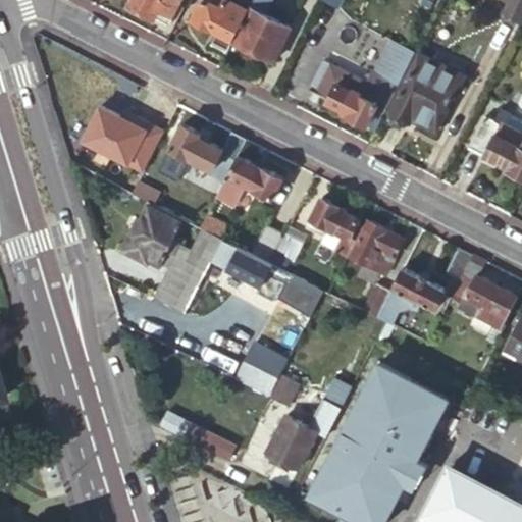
[(131,0),(129,4),(140,10),(140,11),(169,25),(181,0),(131,0)]
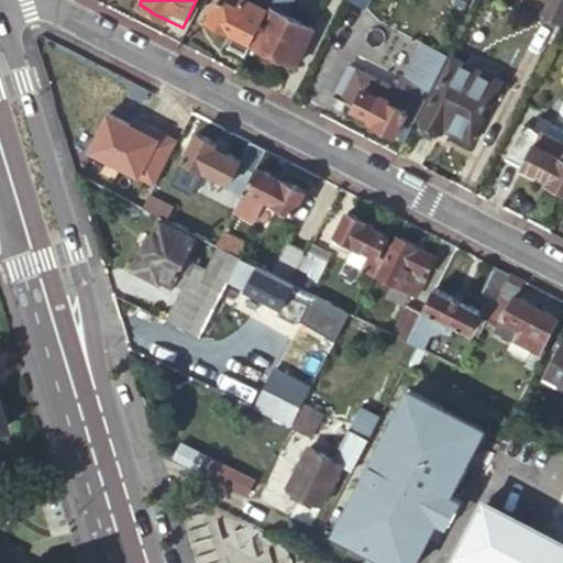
[(227,53),(244,63),(252,45),(274,0),(258,0),(256,4),(247,0),(220,0),(219,2),(218,1),(217,1),(214,0),(207,15),(210,19),(208,23),(234,36),(227,53)]
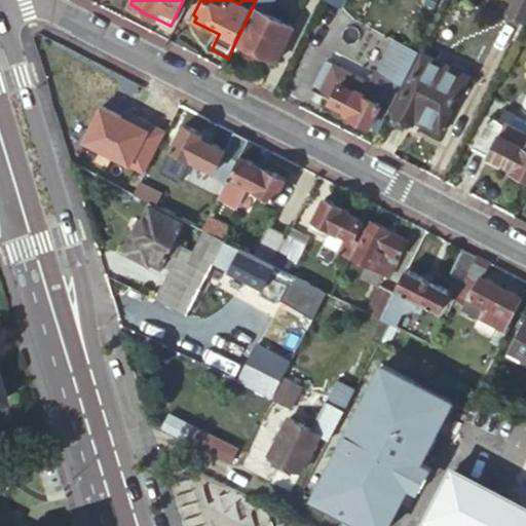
[(256,0),(235,42),(275,63),(293,29),(265,14),(272,0),(256,0)]
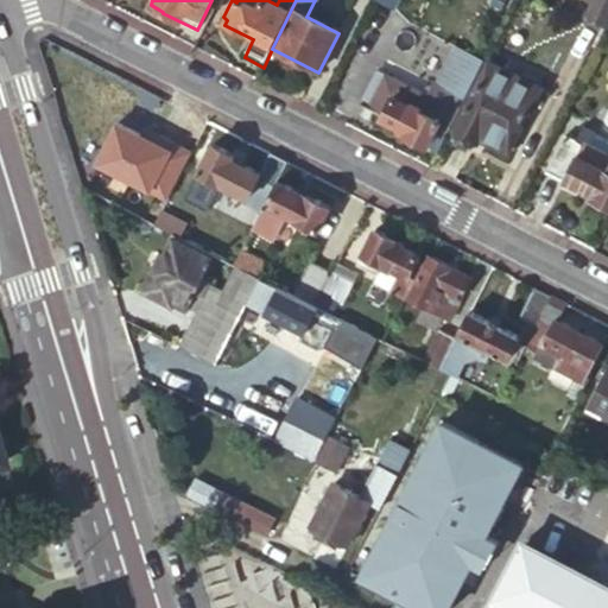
[(607,27),(607,25),(607,0),(578,0),(591,7),(587,17),(607,27)]
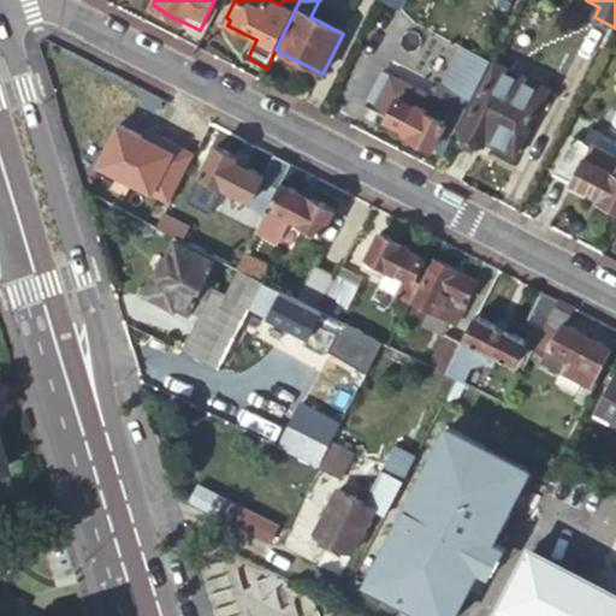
[(456,131),(491,61),(458,45),(430,95),(427,100),(437,105),(431,117),(440,123),(456,131)]
